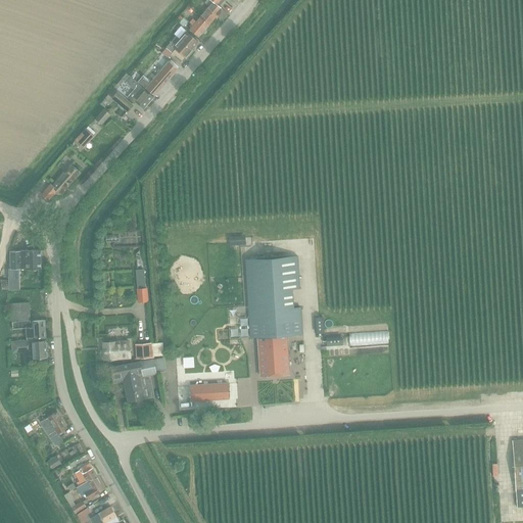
[(228,14),(220,7),(217,5),(221,0),(207,0),(205,2),(209,6),(205,11),(215,18),(218,15),(223,19),(228,14)]
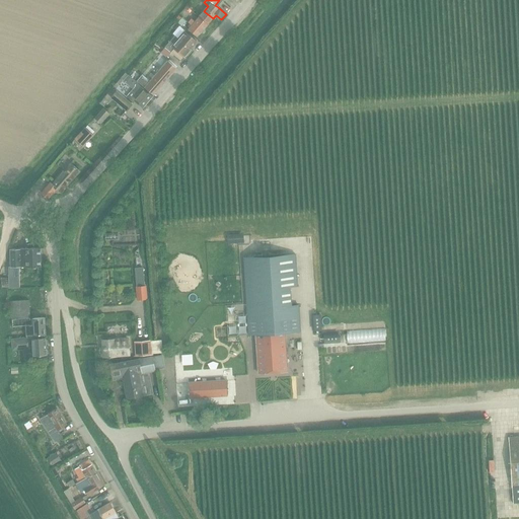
[(208,24),(213,18),(204,11),(202,13),(192,4),(188,7),(199,17),(208,24)]
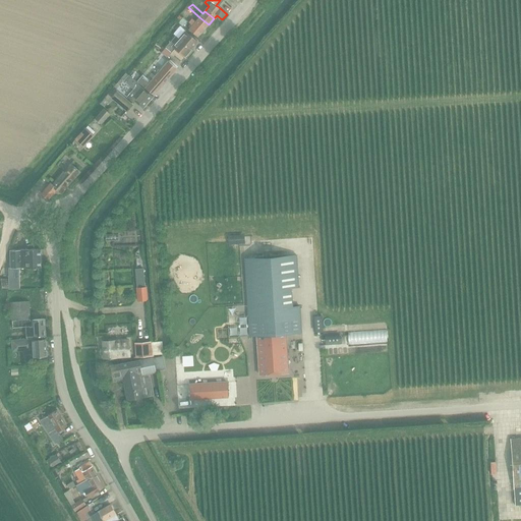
[(197,37),(209,24),(199,17),(195,21),(192,18),(189,22),(192,25),(189,30),(197,37)]
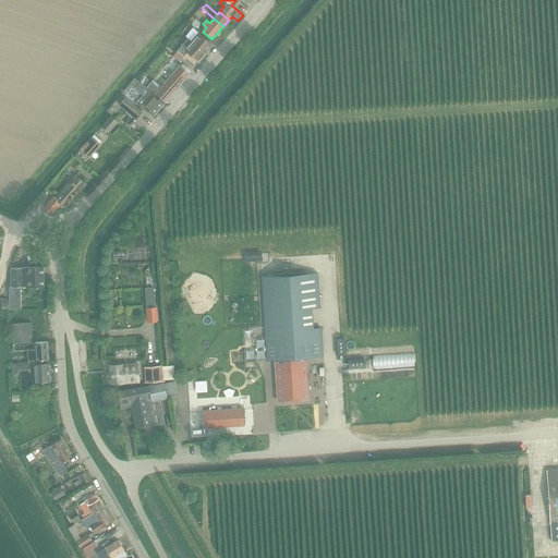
[(196,28),(201,23),(195,20),(192,24),(196,28)]
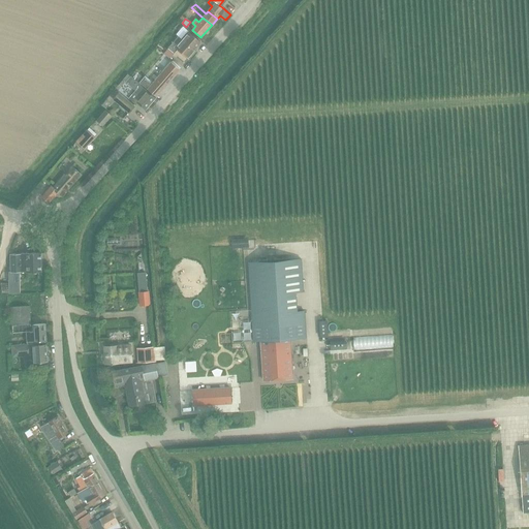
[(200,42),(192,35),(188,31),(181,40),(178,37),(168,48),(168,49),(175,53),(179,57),(184,62),(187,58),(189,59),(195,51),(194,50),(200,42)]
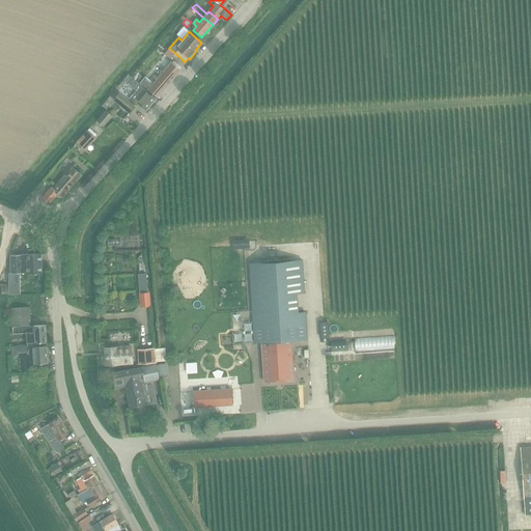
[(169,49),(165,54),(170,59),(175,53),(169,49)]
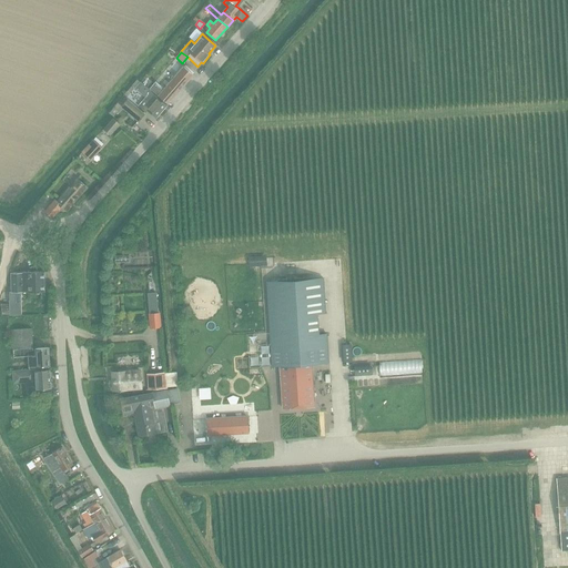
[(166,69),(173,74),(182,64),(175,59),(166,69)]
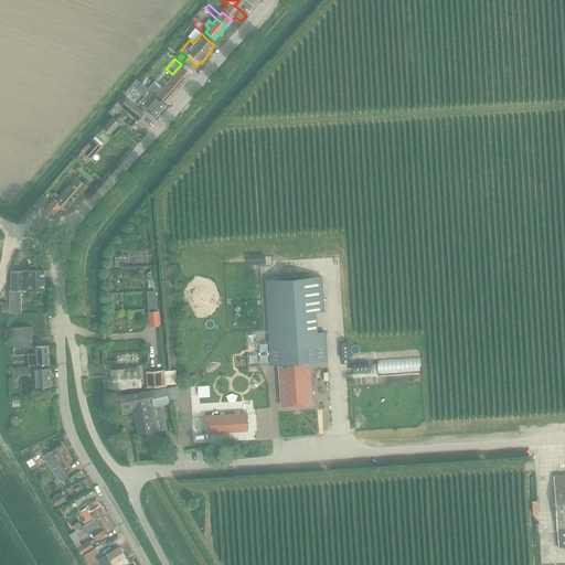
[(192,75),(182,66),(164,87),(162,85),(161,86),(156,82),(150,88),(159,96),(167,104),(192,75)]
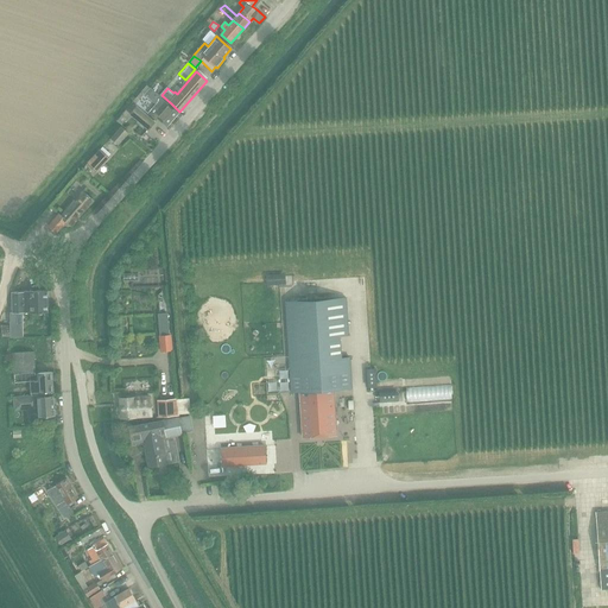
[(158,83),(153,89),(159,94),(164,88),(158,83)]
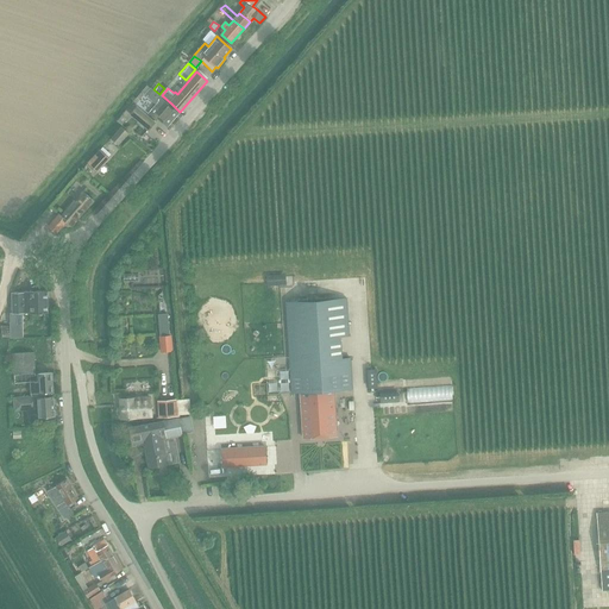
[(180,113),(170,105),(150,88),(145,94),(157,105),(149,113),(150,114),(156,120),(158,118),(168,126),(180,113)]
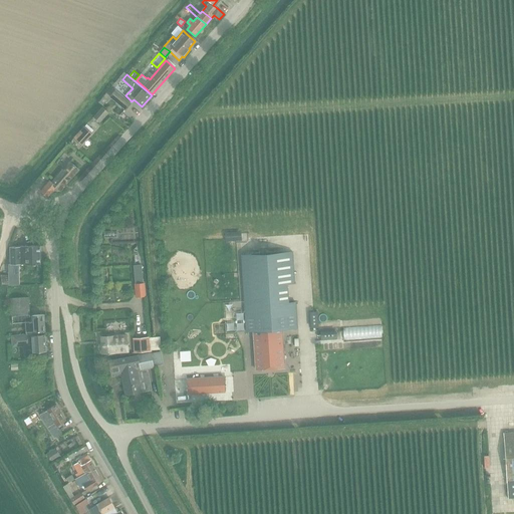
[(125,109),(131,103),(115,90),(110,96),(125,109)]
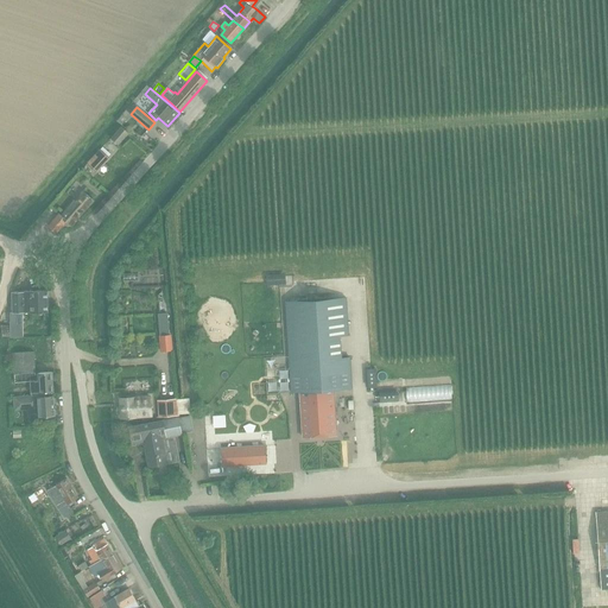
[(137,122),(128,115),(122,121),(132,128),(137,122)]
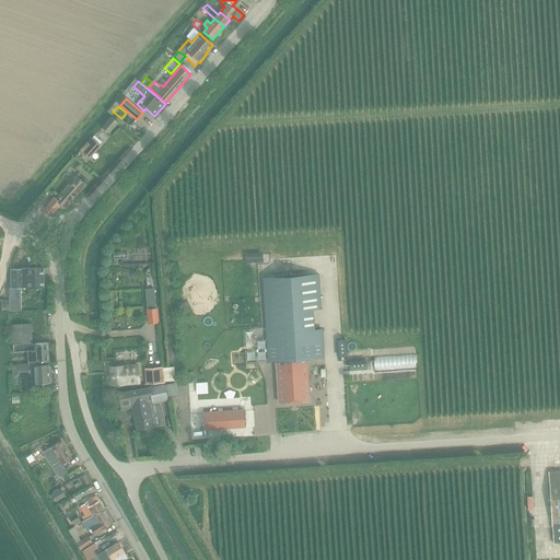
[(112,117),(102,128),(108,133),(118,123),(112,117)]
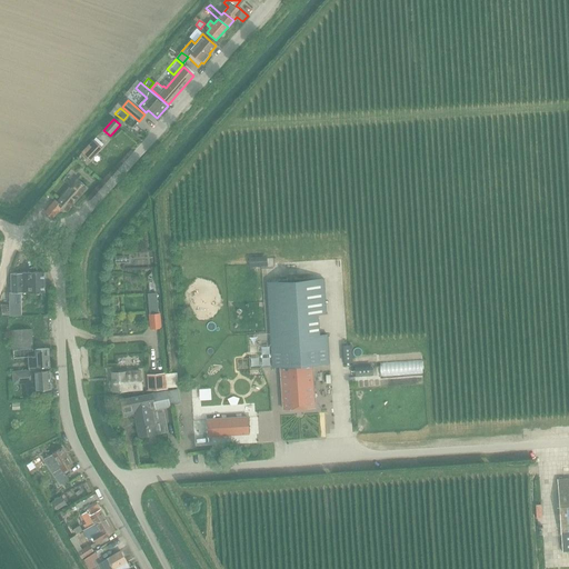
[(101,147),(93,140),(82,153),(90,160),(101,147)]
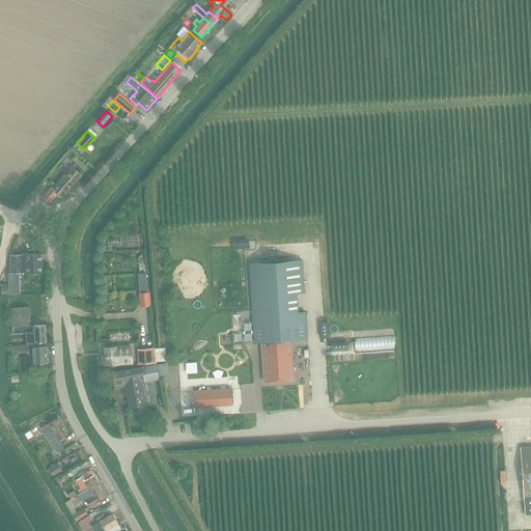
[(82,174),(74,167),(54,189),(52,188),(43,197),(49,203),(57,193),(62,197),(82,174)]
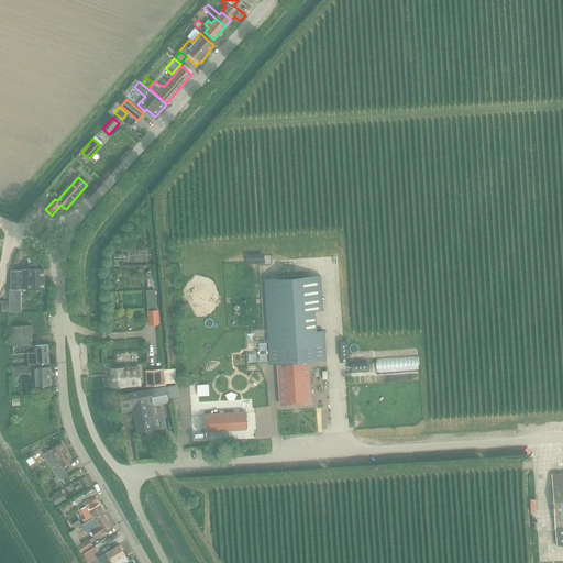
[(263,254),(246,255),(247,262),(247,265),(264,264),(263,256),(263,254)]
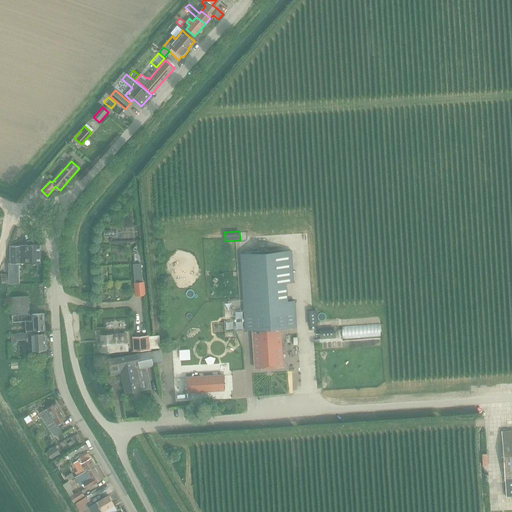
[(19,284),(19,263),(30,263),(40,263),(39,245),(10,246),(10,256),(10,263),(8,263),(9,274),(9,284),(19,284)]
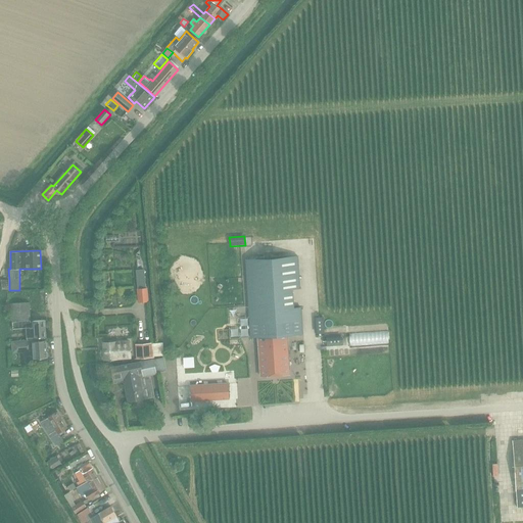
[(257,337),(260,376),(289,374),(287,335),(302,334),(300,307),(293,308),(292,289),(299,288),(297,256),(245,259),(250,337),(257,337)]
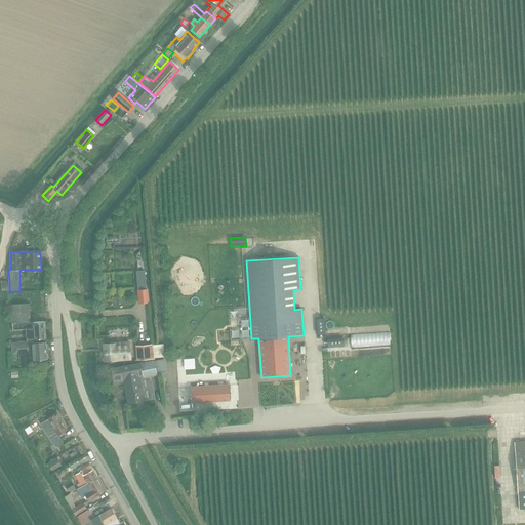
[(189,270),(180,275),(186,283),(194,278),(189,270)]
